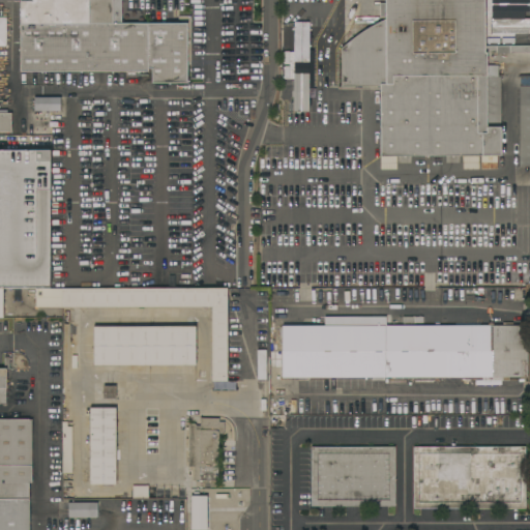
[(20,71),(20,0),(113,0),(113,24),(179,23),(179,16),(190,16),(192,61),(187,61),(187,83),(151,84),(151,69),(148,69),(148,71),(20,71)]
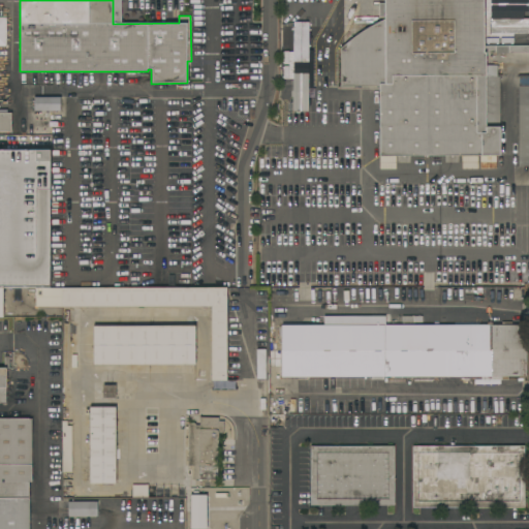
[(121,0),(121,24),(113,24),(113,0),(121,0)]
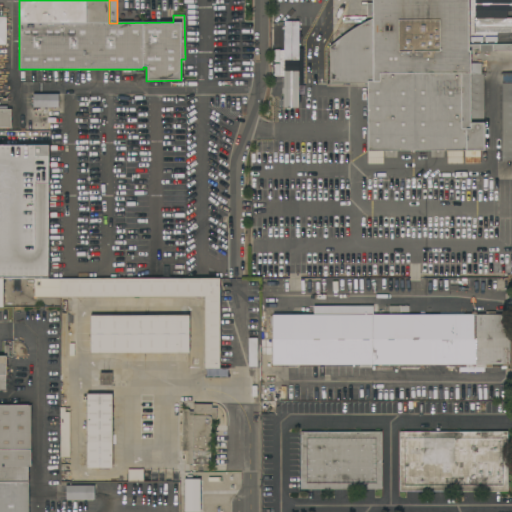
[(468,0),(468,44),(511,44),(511,51),(470,51),(470,63),(481,63),(481,74),(484,74),(484,151),(368,151),(368,83),(329,83),(329,47),(344,35),(353,29),(361,24),(371,18),(371,17),(366,17),(366,3),(371,3),(371,0),(468,0)]
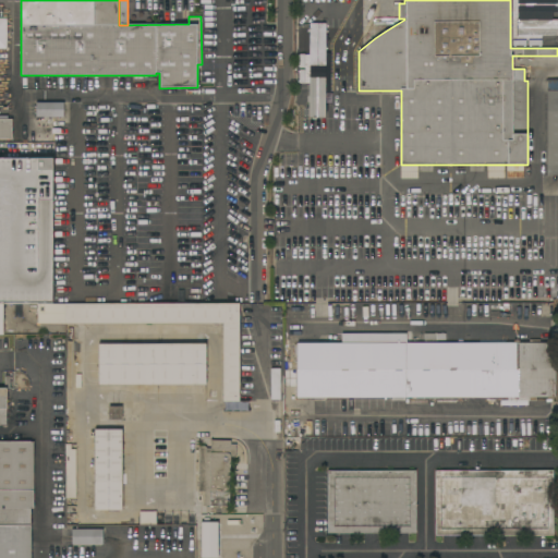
[(547,92),(557,92),(557,176),(547,176),(547,92)]
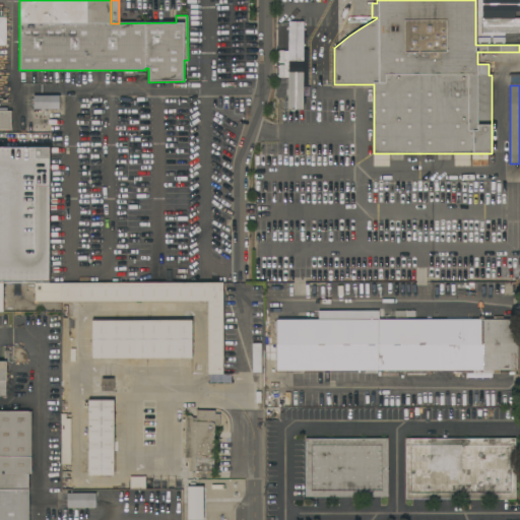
[(34,110),(59,110),(59,95),(33,96),(34,110)]
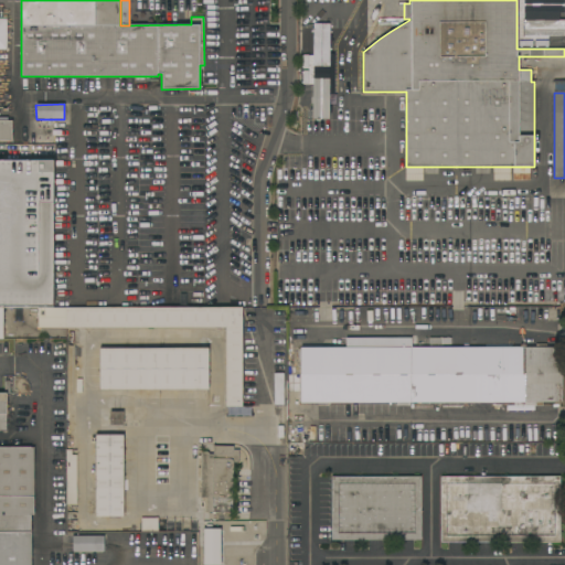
[(0,121),(12,121),(12,140),(0,140),(0,121)]
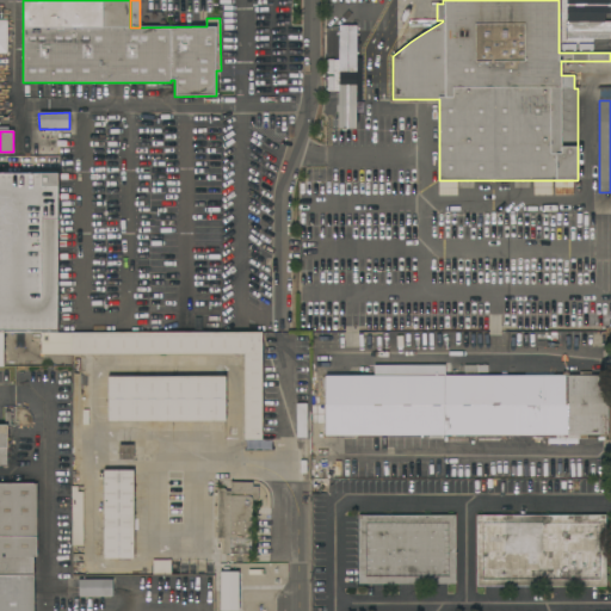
[(59,158),(34,158),(34,173),(59,173),(59,158)]
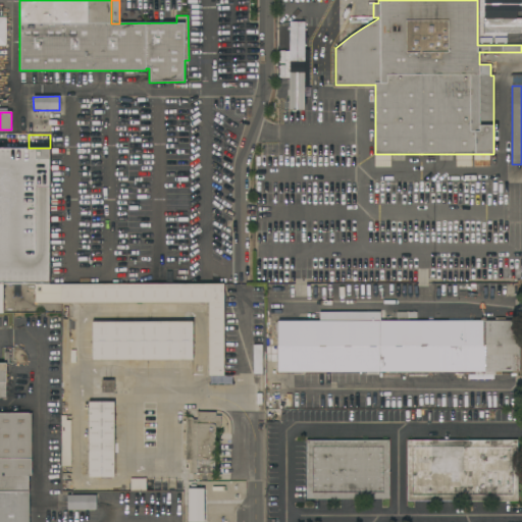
[(0,283),(0,148),(49,148),(49,284),(35,283),(3,283),(0,283)]
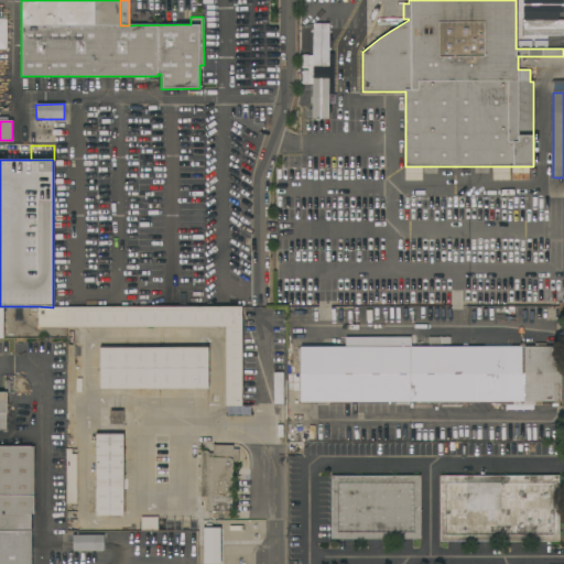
[(53,307),(67,307),(67,327),(39,327),(39,325),(38,325),(38,306),(53,307)]
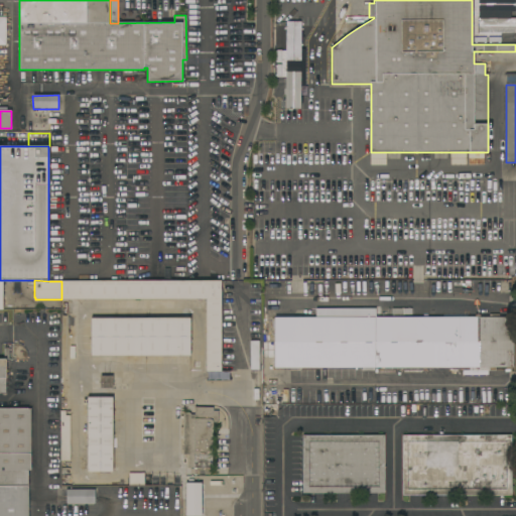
[(221,280),(222,371),(207,371),(206,299),(61,299),(61,281),(221,280)]
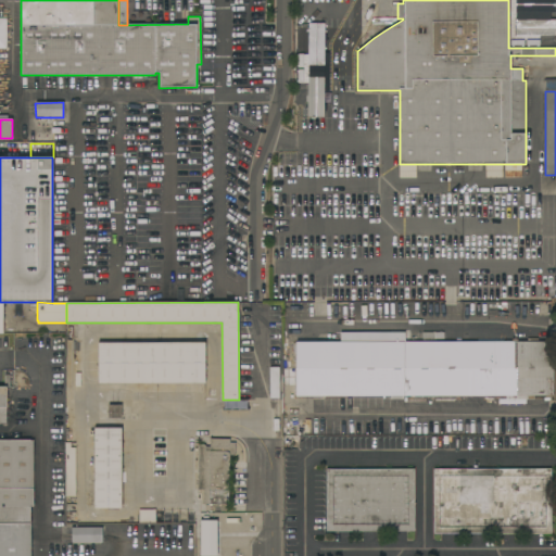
[(340,342),(340,332),(405,332),(405,341),(553,342),(553,395),(534,395),(534,400),(506,400),(506,396),(295,396),(295,342),(340,342)]
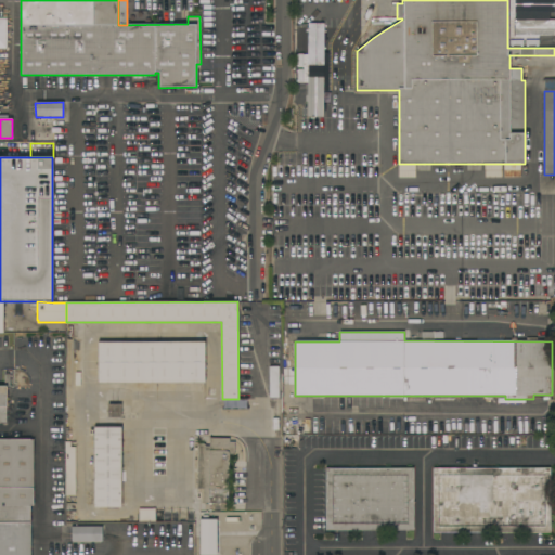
[(99,383),(99,341),(205,341),(205,383),(99,383)]
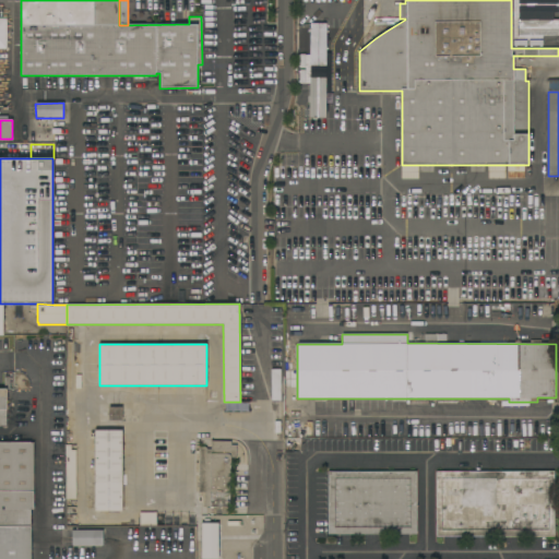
[(271,370),(281,370),(281,401),(271,401),(271,370)]
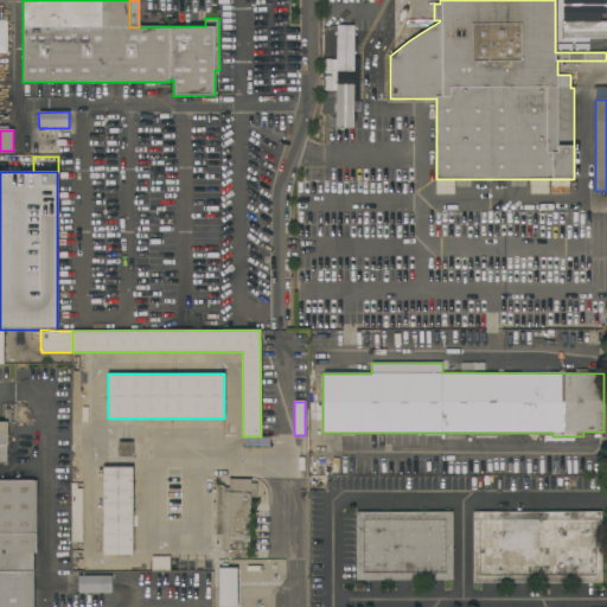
[(0,421),(5,422),(5,409),(11,409),(11,423),(8,423),(7,465),(0,464),(0,480),(37,481),(37,554),(34,554),(34,573),(0,573),(0,421)]
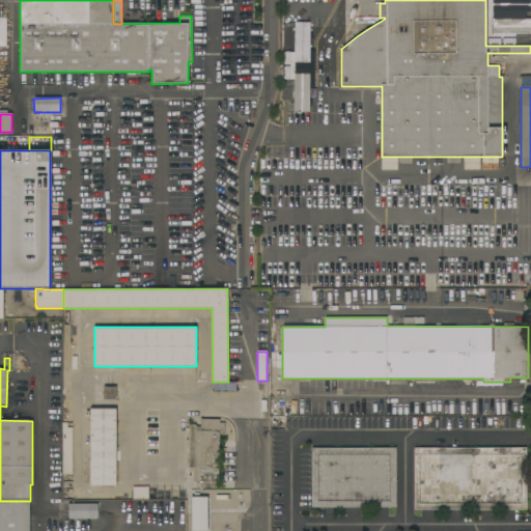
[(104,400),(103,387),(116,387),(116,399),(104,400)]
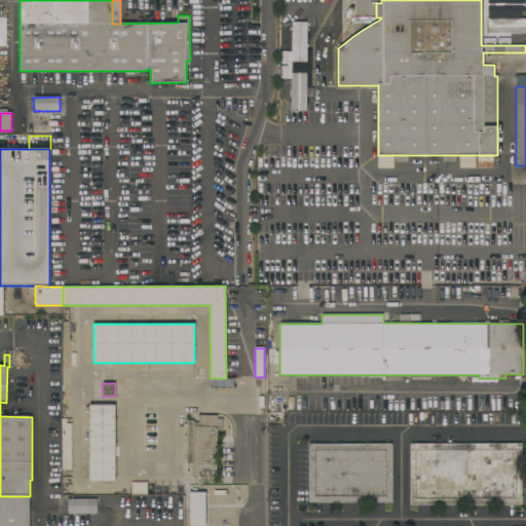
[(89,405),(115,405),(115,482),(88,482),(89,405)]
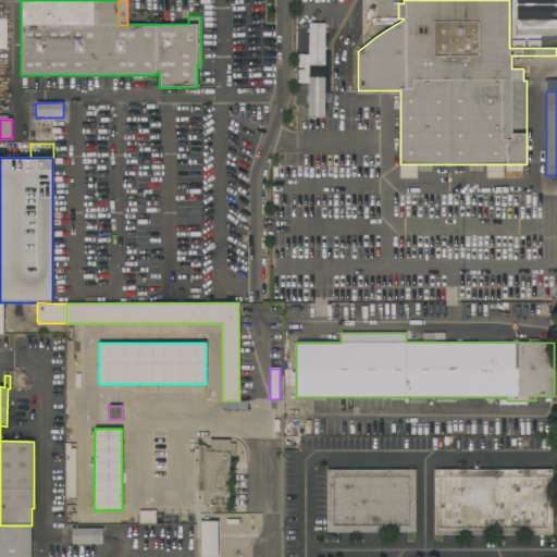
[(199,445),(203,445),(206,446),(206,447),(206,448),(210,448),(210,440),(231,440),(230,444),(235,444),(235,456),(230,456),(229,505),(212,505),(212,507),(208,507),(208,505),(205,505),(205,491),(198,491),(199,445)]
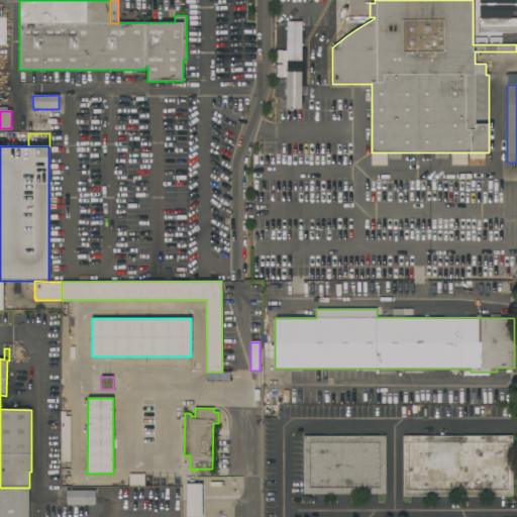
[(61,412),(66,412),(66,417),(70,417),(71,461),(61,461),(61,412)]
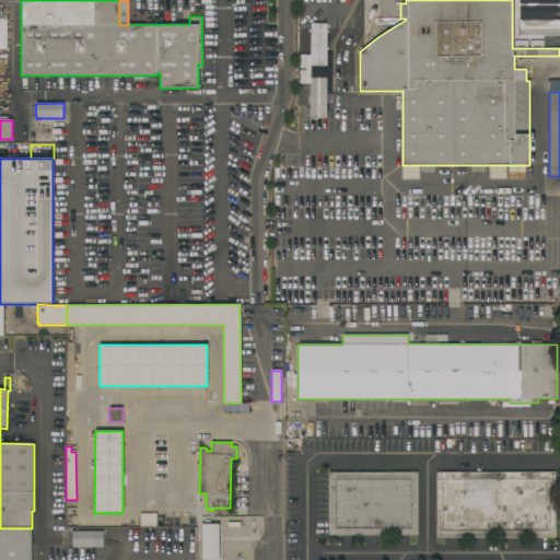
[(417,473),(418,535),(329,536),(328,473),(417,473)]
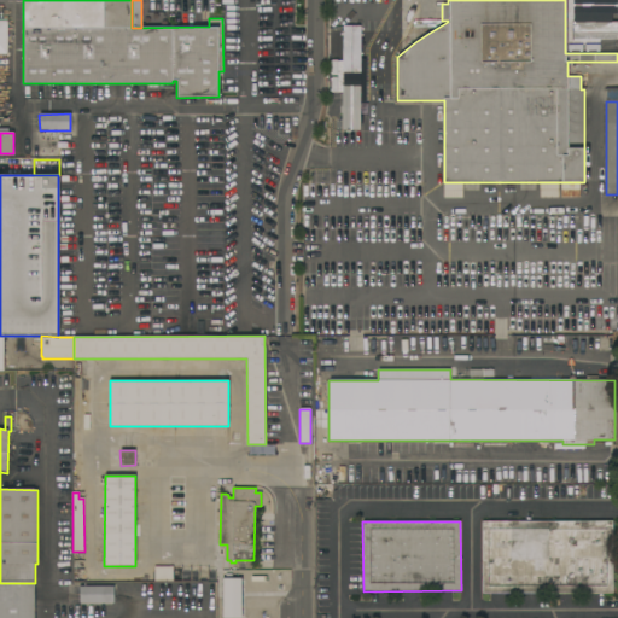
[(612,522),(613,593),(482,594),(482,522),(612,522)]
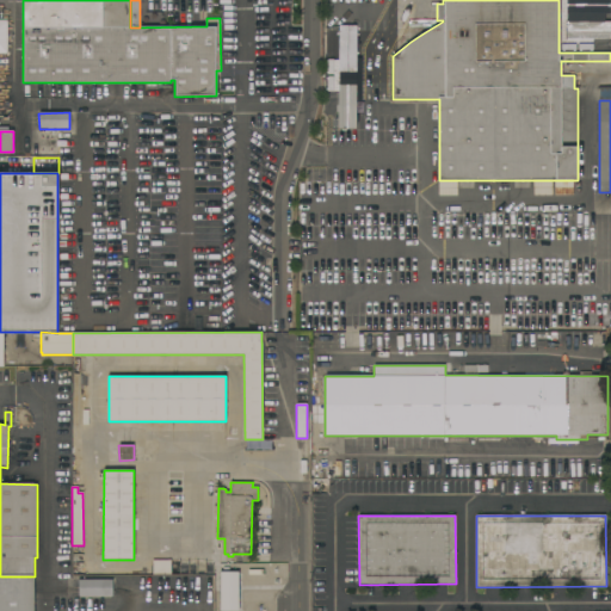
[(171,560),(171,575),(153,575),(153,560),(171,560)]
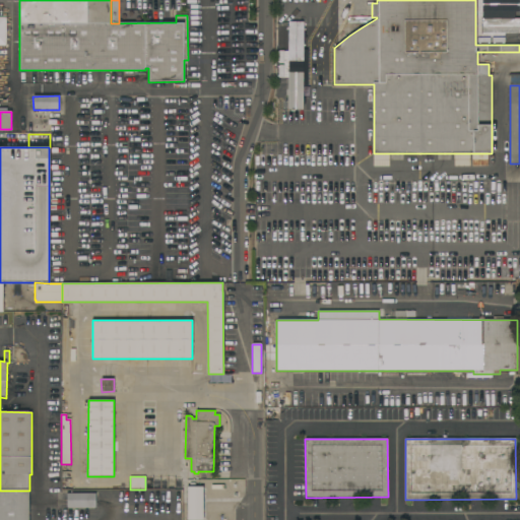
[(186,519),(202,519),(202,488),(186,488),(186,519)]
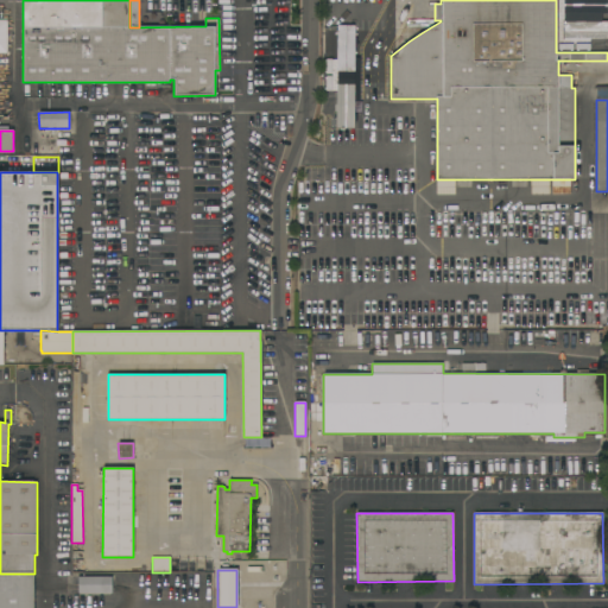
[(0,607),(0,574),(35,574),(35,607),(0,607)]
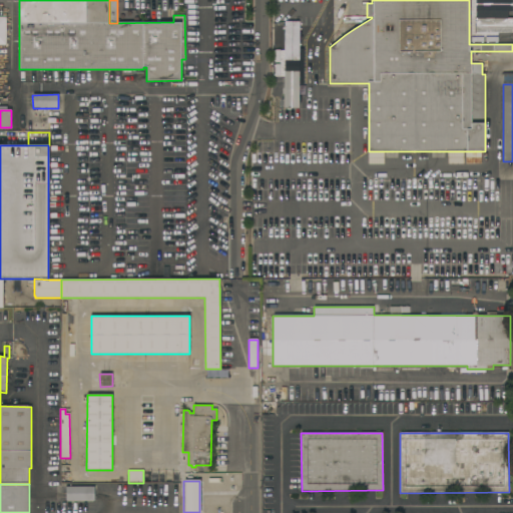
[(94,487),(65,487),(65,501),(94,501),(94,487)]
